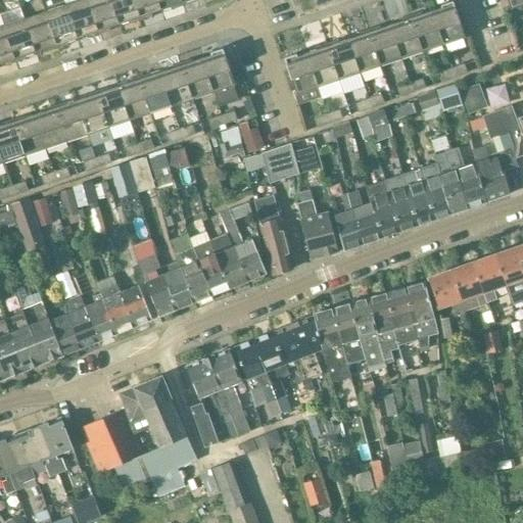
[(52,0),(55,8),(45,11),(57,48),(68,44),(68,42),(78,39),(63,0),(52,0)]
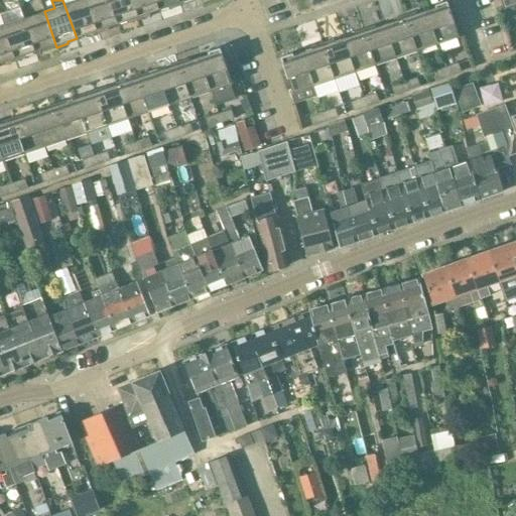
[(87,37),(98,33),(86,0),(78,0),(74,1),(73,0),(62,0),(77,38),(86,35),(87,37)]
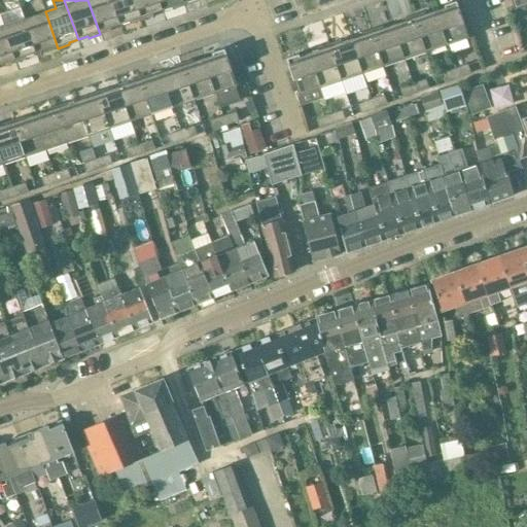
[(111,0),(88,0),(100,34),(111,30),(111,28),(120,25),(111,0)]
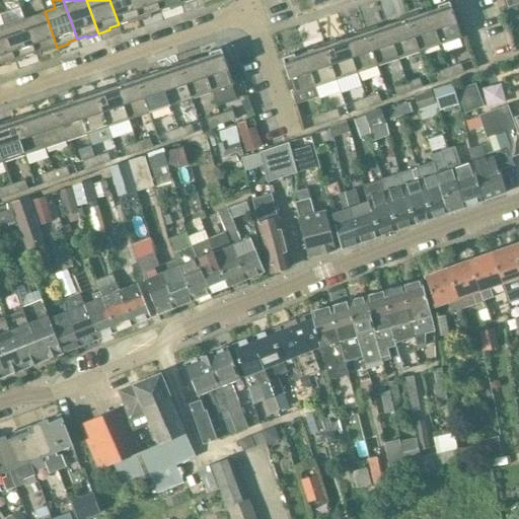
[(140,19),(133,0),(109,0),(119,24),(128,21),(129,23),(140,19)]
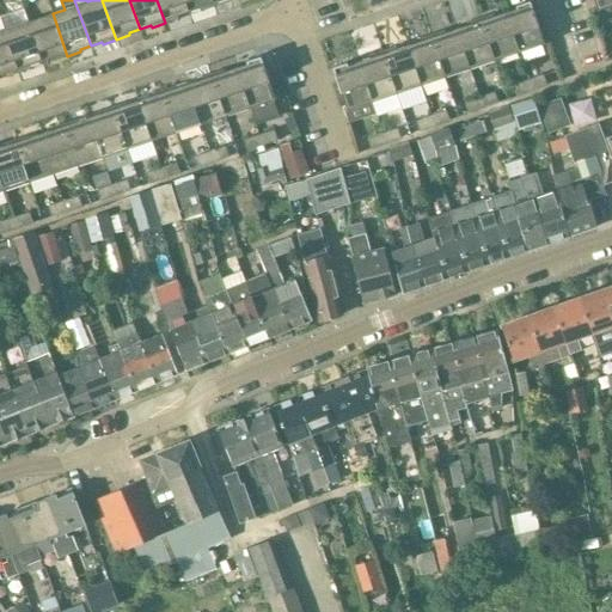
[(184,0),(157,0),(165,23),(178,18),(178,16),(189,12),(184,0)]
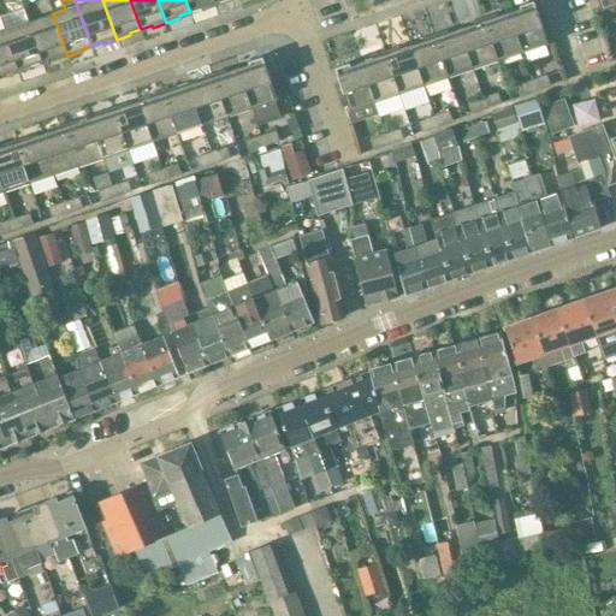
[(215,6),(213,0),(185,0),(190,12),(201,9),(202,11),(215,6)]
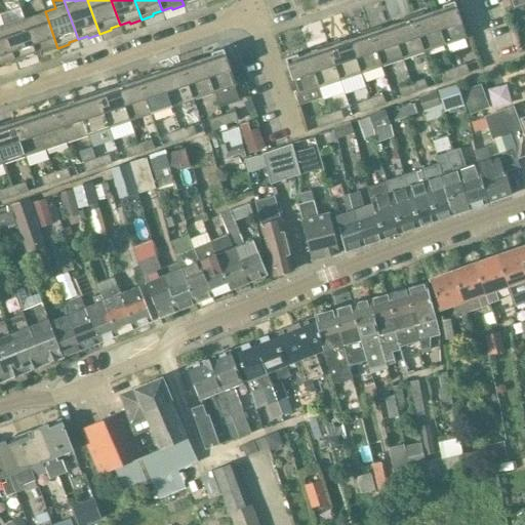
[(524,0),(509,0),(513,9),(524,5),(524,0)]
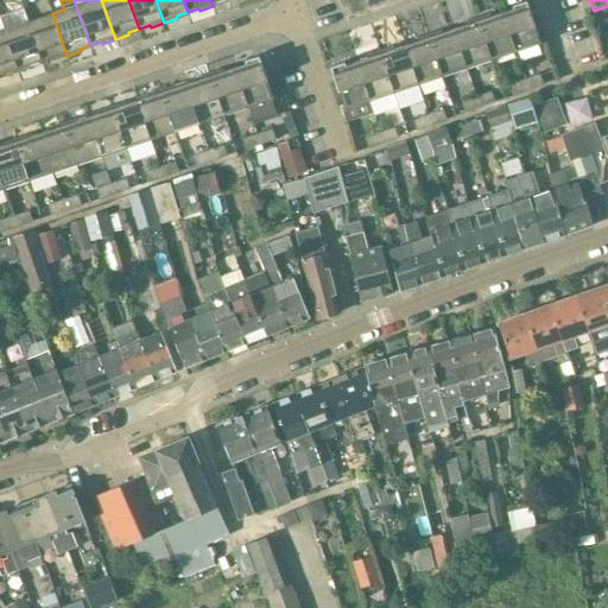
[(513,8),(502,13),(515,52),(540,44),(526,1),(512,6),(513,8)]
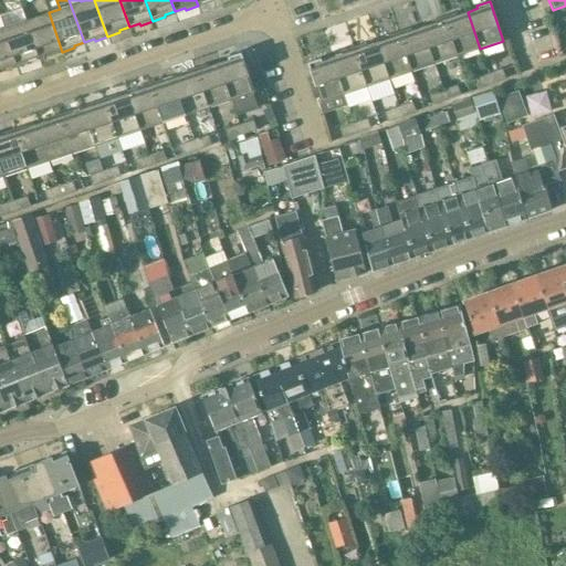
[(62,52),(49,12),(27,20),(39,58),(49,54),(50,56),(62,52)]
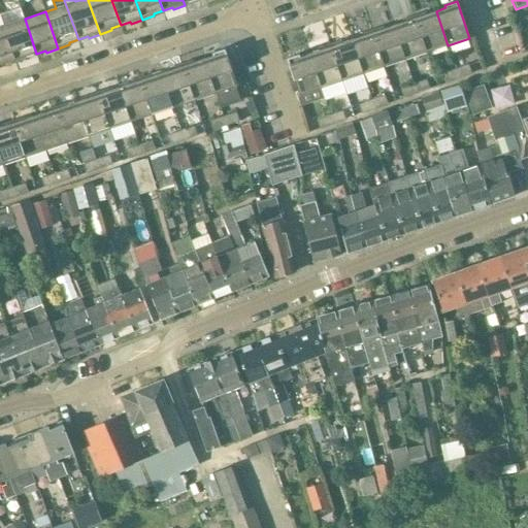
[(426,11),(415,15),(427,53),(448,45),(436,11),(427,14),(426,11)]
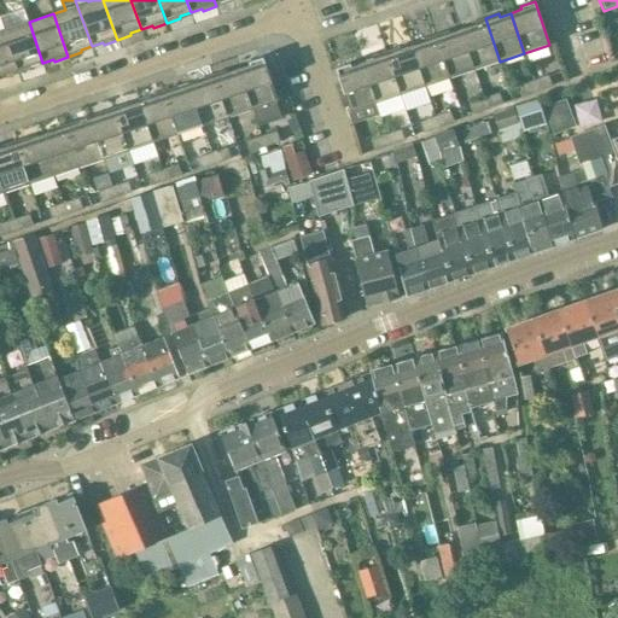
[(474,70),(500,62),(485,18),(471,23),(472,25),(461,29),(474,70)]
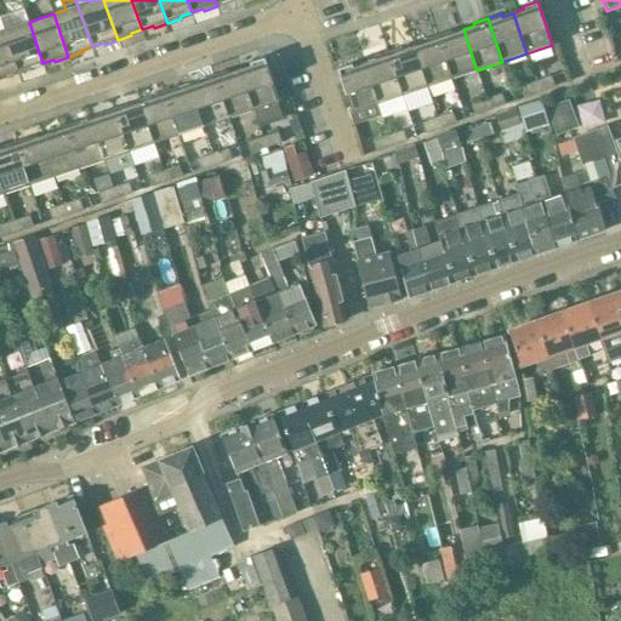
[(43,63),(29,22),(4,30),(18,74),(33,69),(32,67),(43,63)]
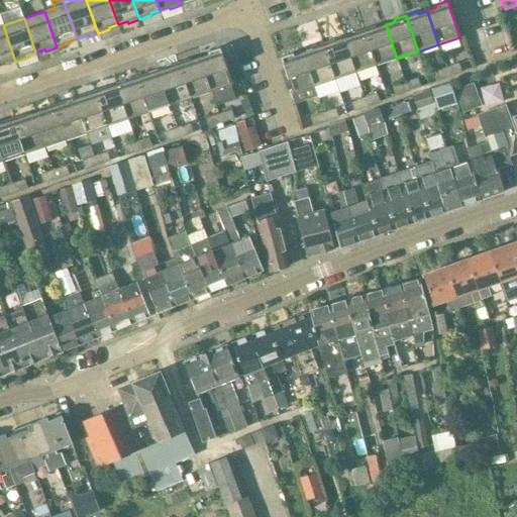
[(377,27),(376,25),(365,29),(377,66),(397,59),(386,24),(377,27)]
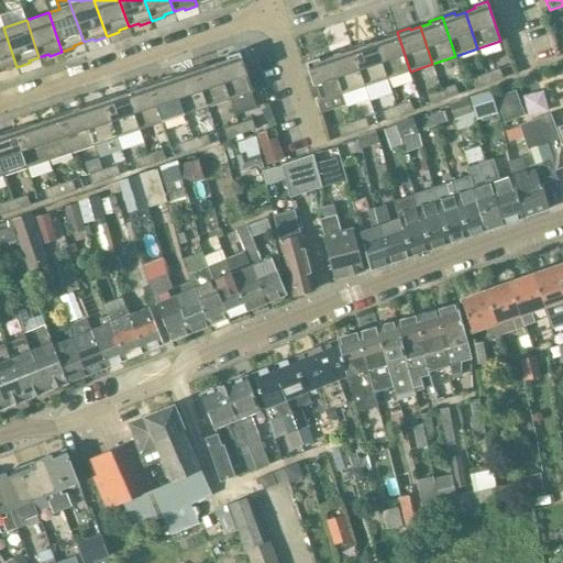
[(3,28),(0,29),(0,69),(3,68),(4,72),(17,67),(3,28)]
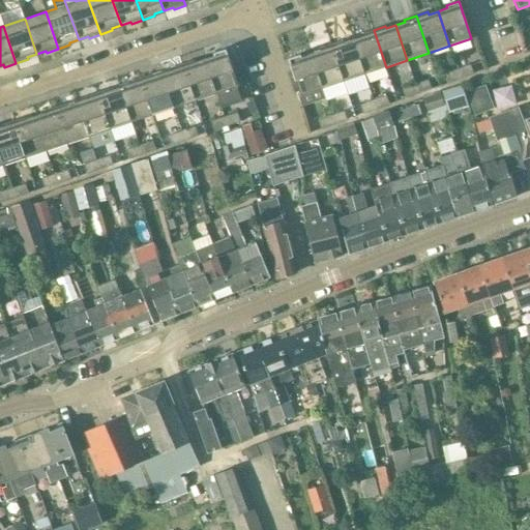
[(353,39),(364,75),(386,67),(374,30),(361,34),(362,36),(353,39)]
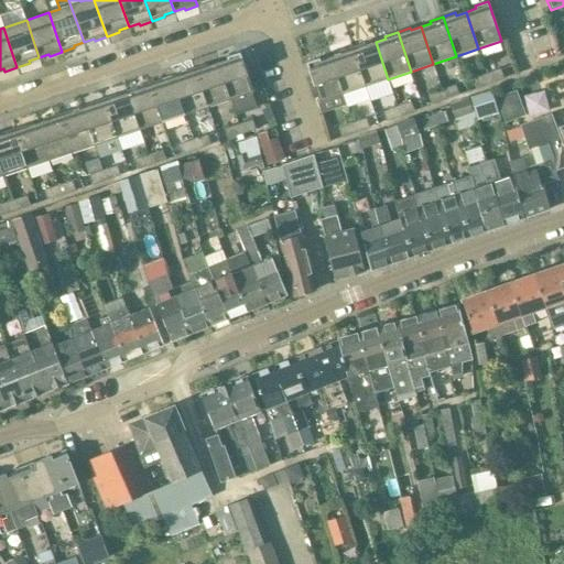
[(365,43),(353,47),(366,87),(388,79),(376,42),(366,45),(365,43)]
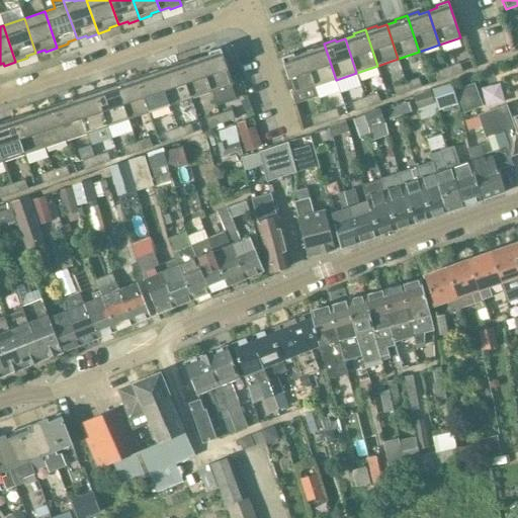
[(312,48),(313,50),(304,53),(315,86),(336,80),(324,44),(312,48)]
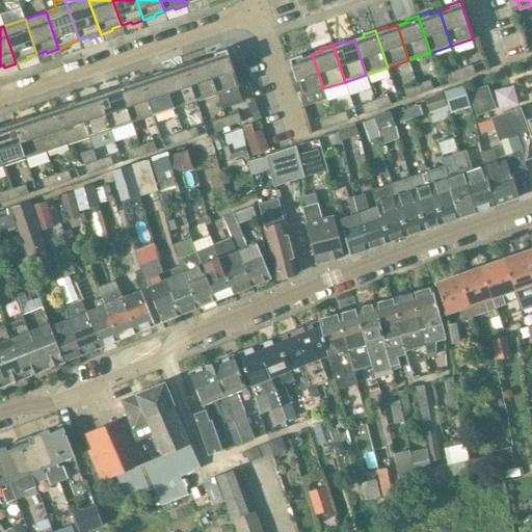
[(215,56),(206,59),(217,94),(222,109),(242,102),(237,87),(239,86),(227,49),(214,53),(215,56)]
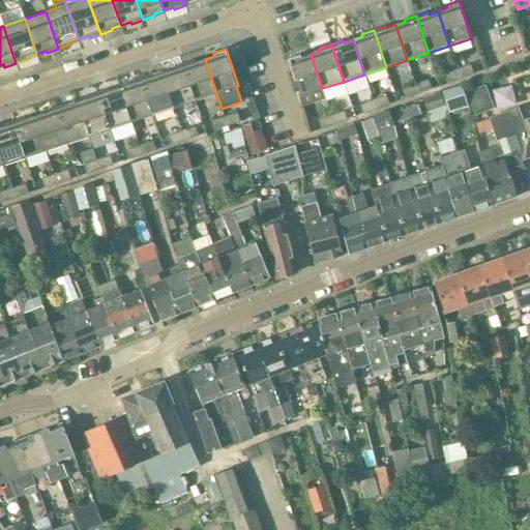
[(288,59),(300,96),(322,88),(311,54),(301,57),(300,55),(288,59)]
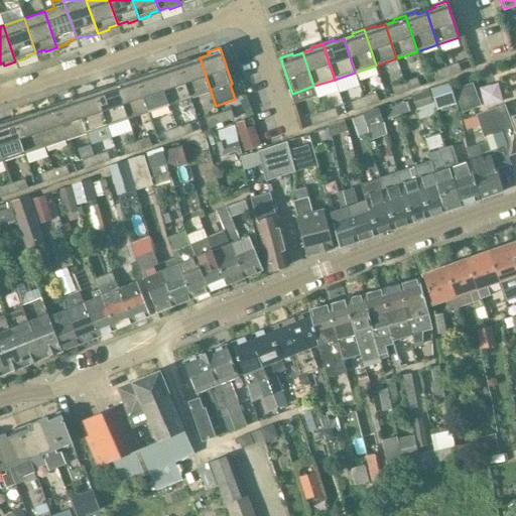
[(189,60),(189,58),(177,61),(189,98),(211,91),(200,57),(189,60)]
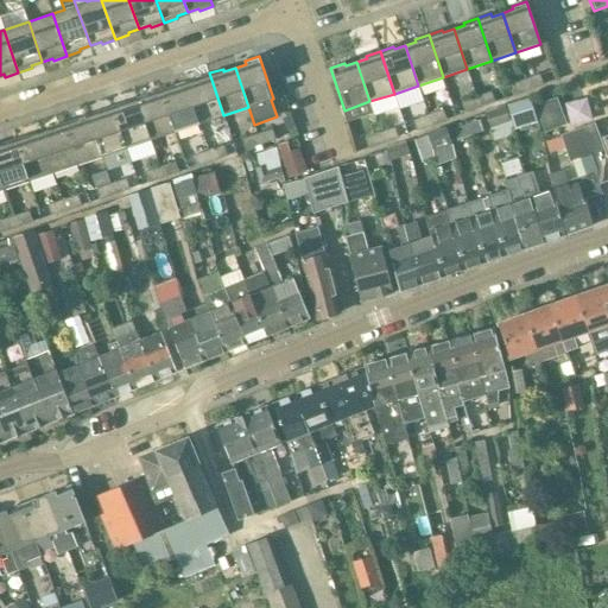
[(197,81),(187,84),(200,124),(223,115),(209,73),(196,77),(197,81)]
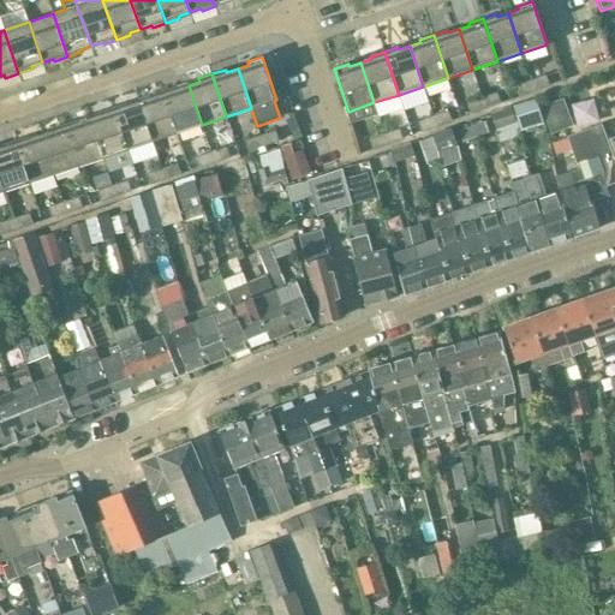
[(549,85),(545,75),(530,81),(535,91),(549,85)]
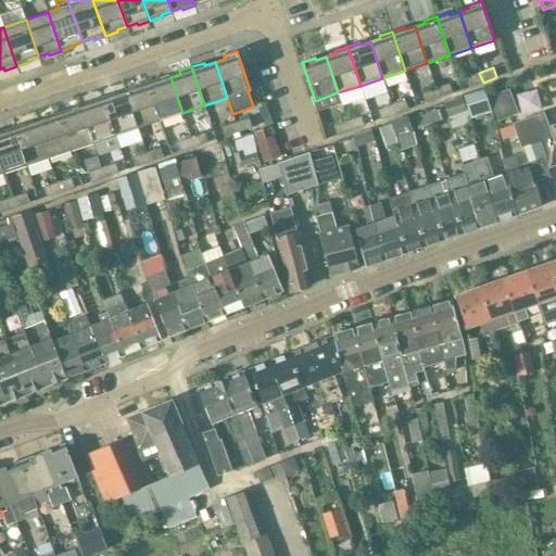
[(466,77),(469,87),(483,83),(479,73),(466,77)]
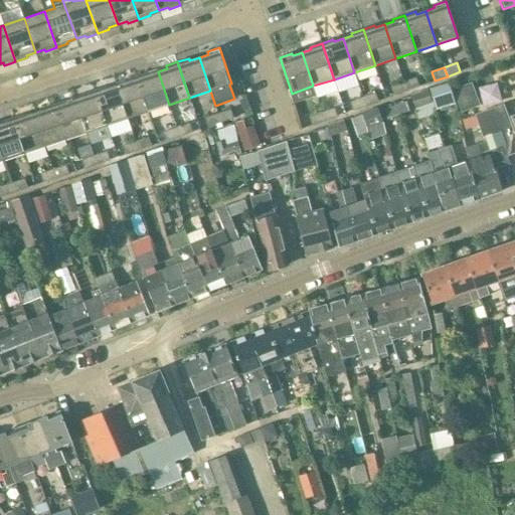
[(136,75),(148,112),(169,105),(158,71),(148,74),(148,71),(136,75)]
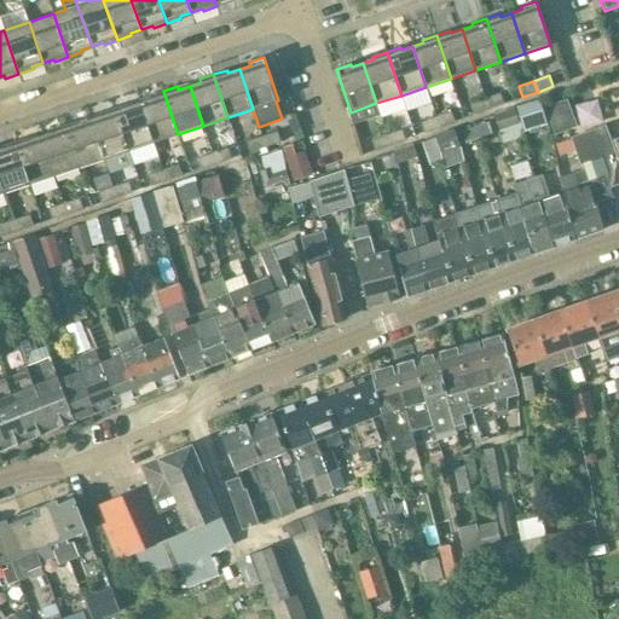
[(151,98),(140,102),(154,143),(178,134),(163,91),(150,96),(151,98)]
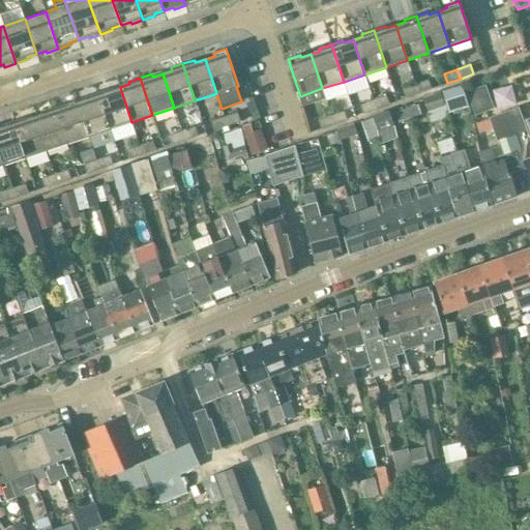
[(432,89),(428,80),(415,84),(418,93),(432,89)]
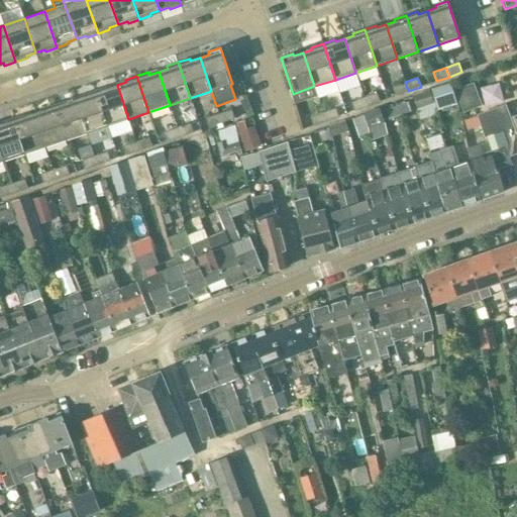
[(393,87),(396,96),(408,91),(405,82),(393,87)]
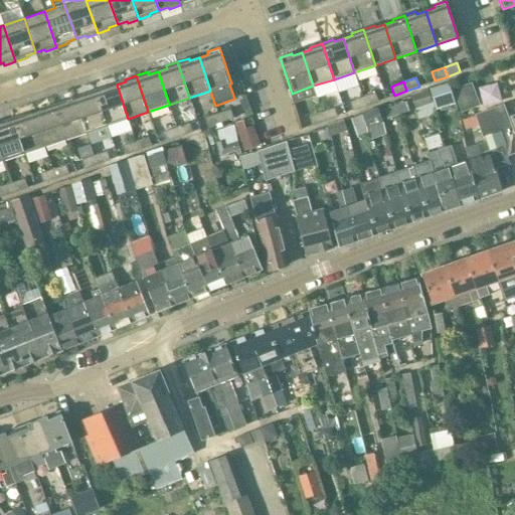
[(440,100),(453,96),(448,82),(436,88),(440,100)]
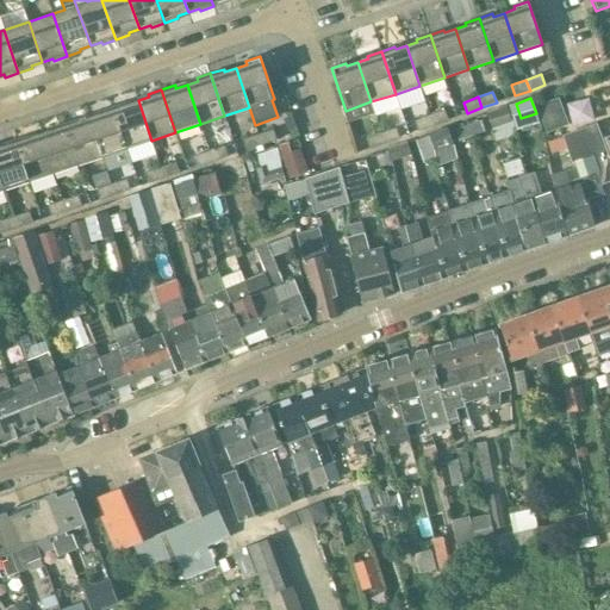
[(565,105),(572,126),(593,118),(586,98),(565,105)]
